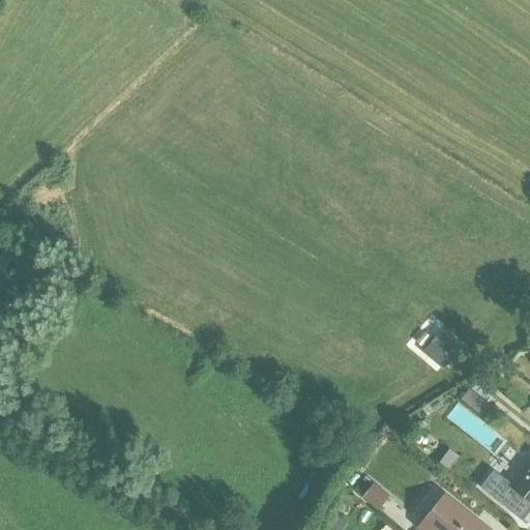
[(441,331),(422,353),(443,371),(462,348),(441,331)]
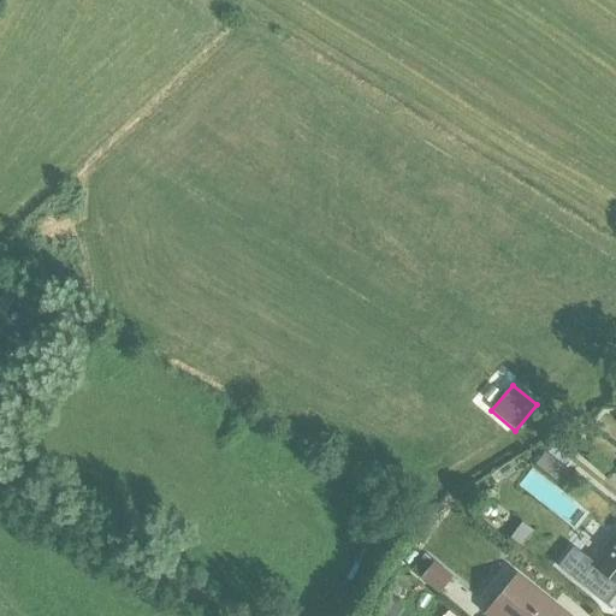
[(567,468),(572,461),(552,446),(546,454),(545,452),(534,465),(557,483),(568,469),(567,468)]
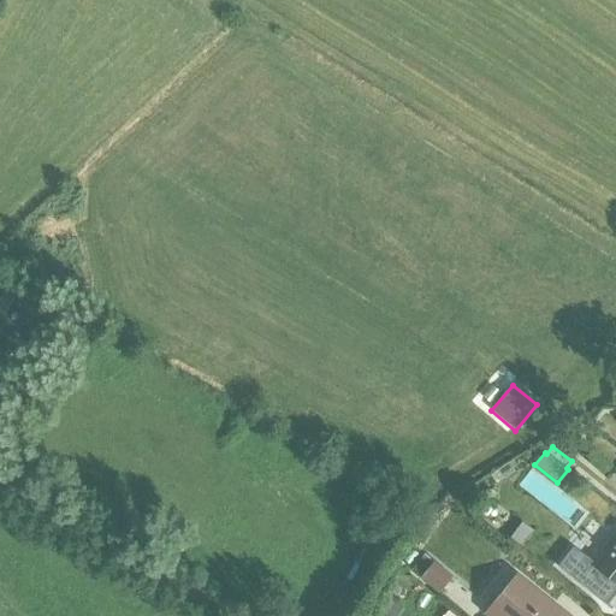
[(522,523),(511,538),(522,546),(533,532),(522,523)]
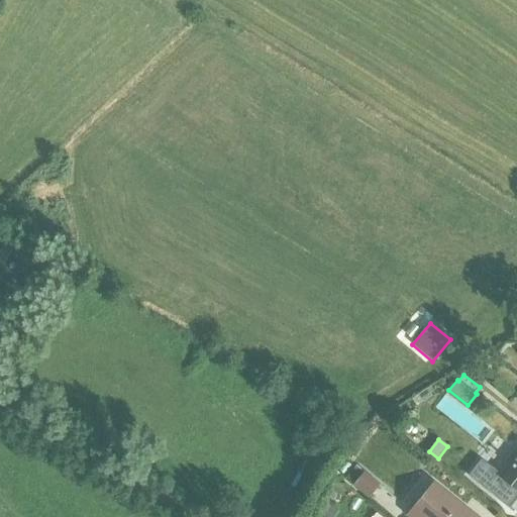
[(516,444),(497,470),(483,458),(470,475),(511,508),(516,499),(516,444)]
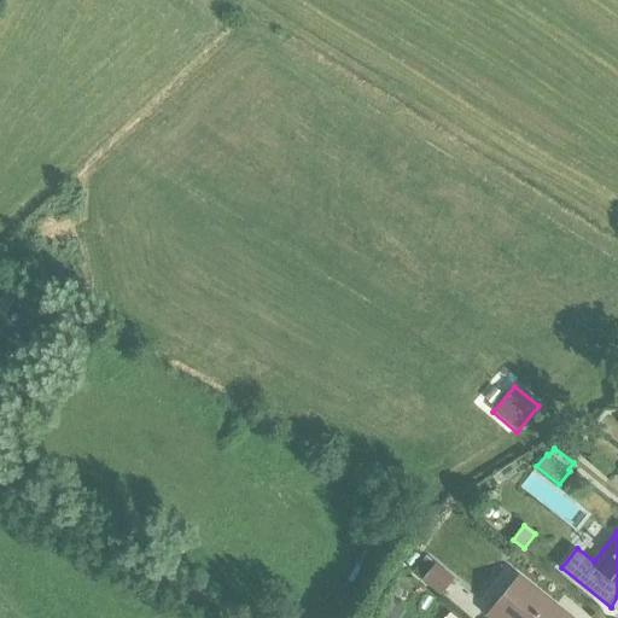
[(435,564),(425,555),(409,573),(419,583),(423,579),(441,595),(454,577),(436,563),(435,564)]
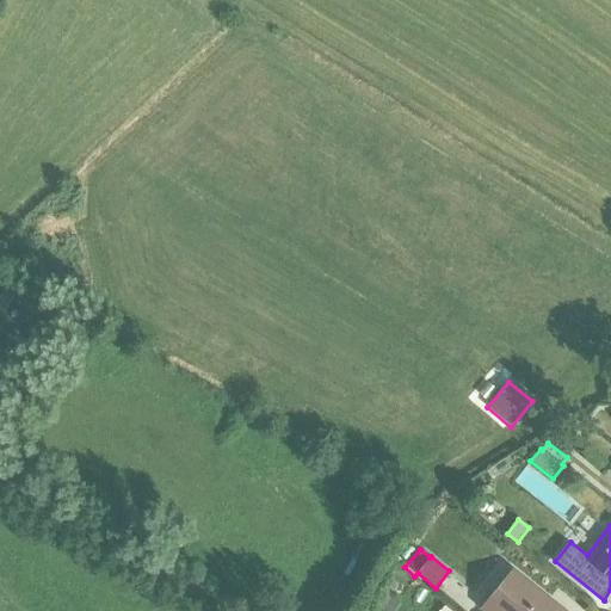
[(390,579),(386,586),(394,592),(407,573),(396,565),(388,576),(390,579)]
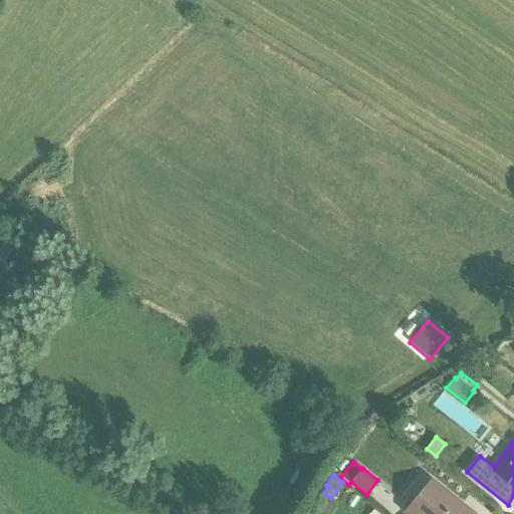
[(473,513),(430,479),(405,510),(409,513),(473,513)]
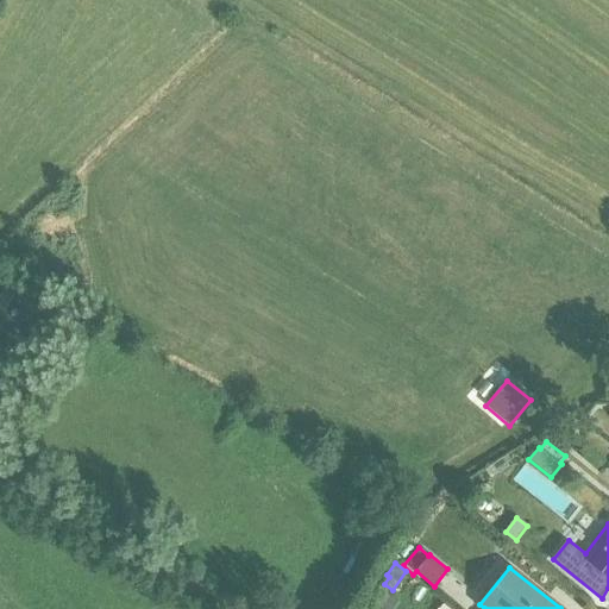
[(377,608),(376,608),(395,608),(400,603),(383,592),(374,607),(377,608)]
